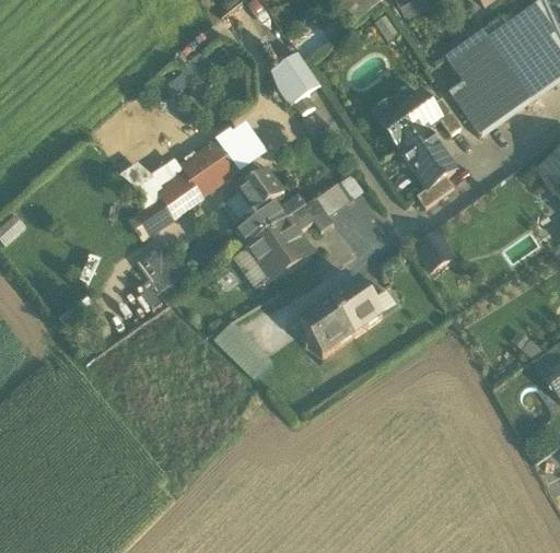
[(342,0),(357,18),(378,0),(342,0)]
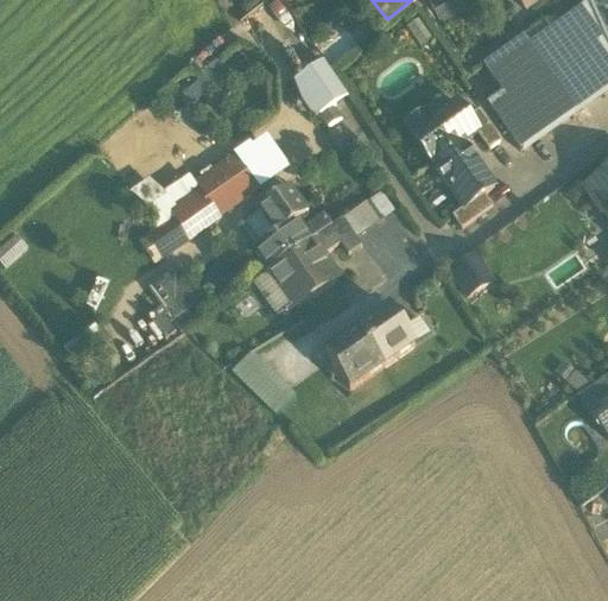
[(467,6),(463,0),(431,0),(442,19),(467,6)]
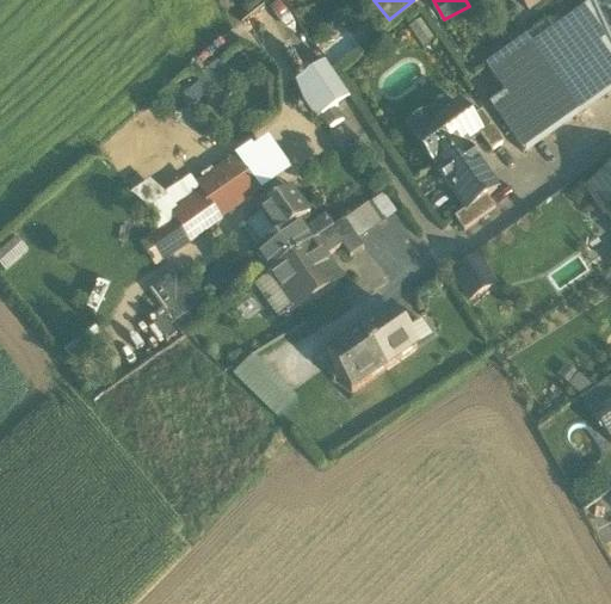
[(551,25),(531,39),(579,108),(610,85),(610,42),(592,0),(587,0),(551,25)]
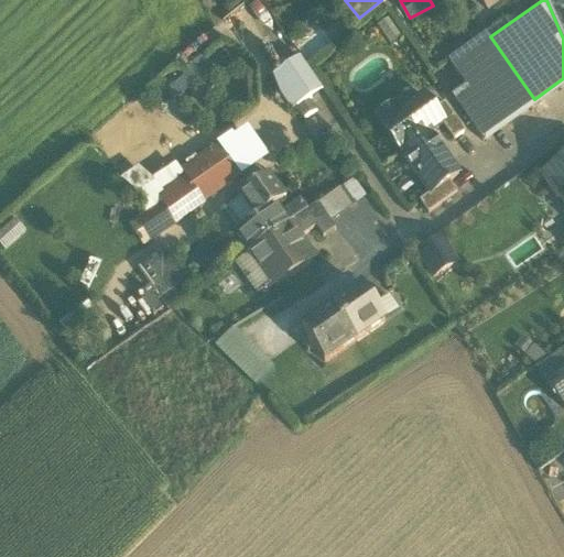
[(503,15),(485,29),(490,36),(509,23),(503,15)]
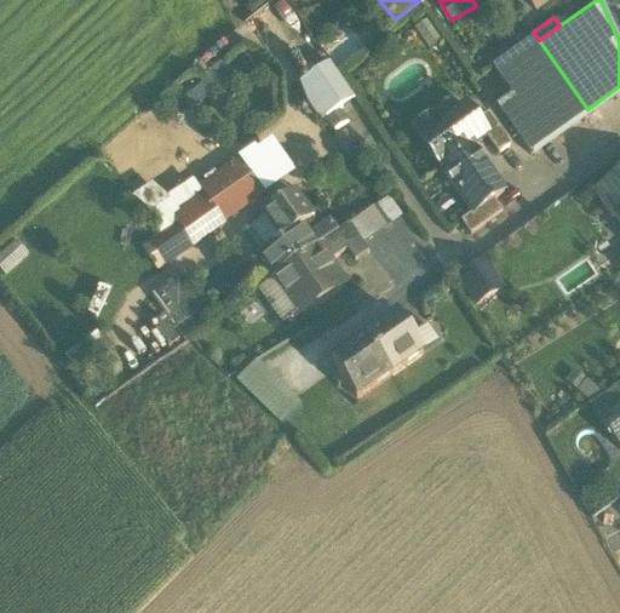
[(530,149),(587,109),(539,40),(533,32),(492,61),(512,90),(497,101),(530,149)]
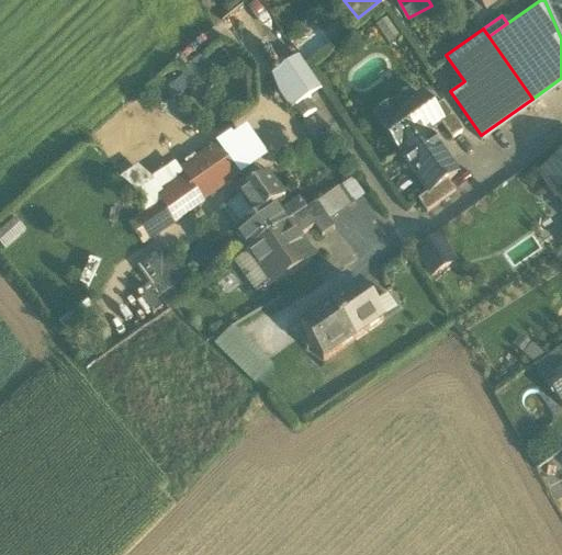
[(213,65),(201,51),(187,63),(200,77),(213,65)]
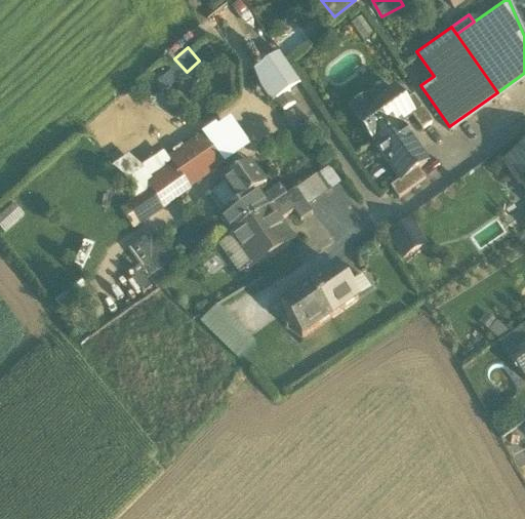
[(278,48),(255,65),(276,95),(287,87),(299,79),(278,48)]
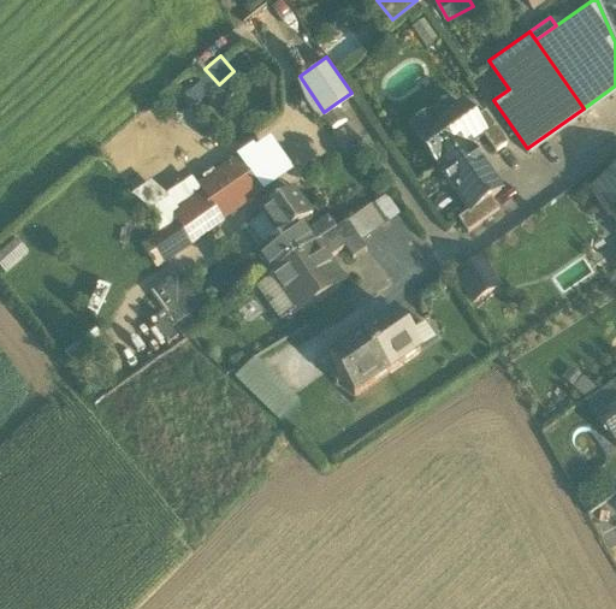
[(217,84),(206,72),(184,92),(195,104),(217,84)]
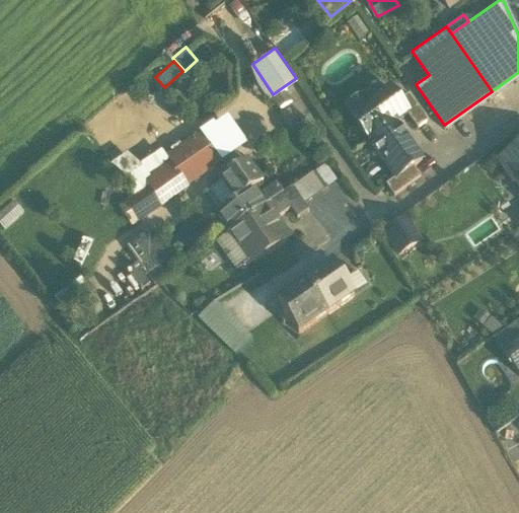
[(352,112),(369,136),(394,118),(394,119),(406,110),(408,108),(399,96),(390,84),(369,98),(363,91),(347,102),(353,111),(352,112)]
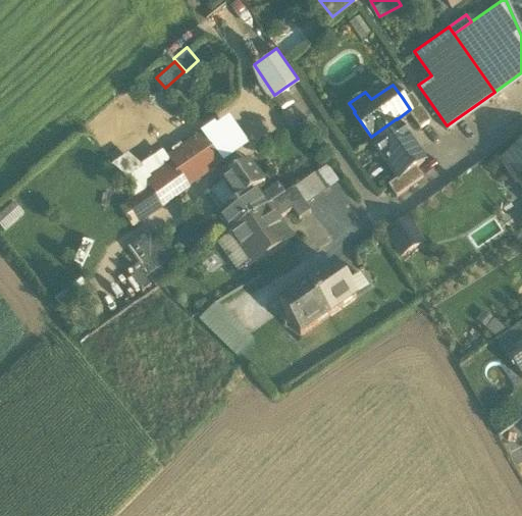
[(274,95),(282,104),(293,97),(285,87),(274,95)]
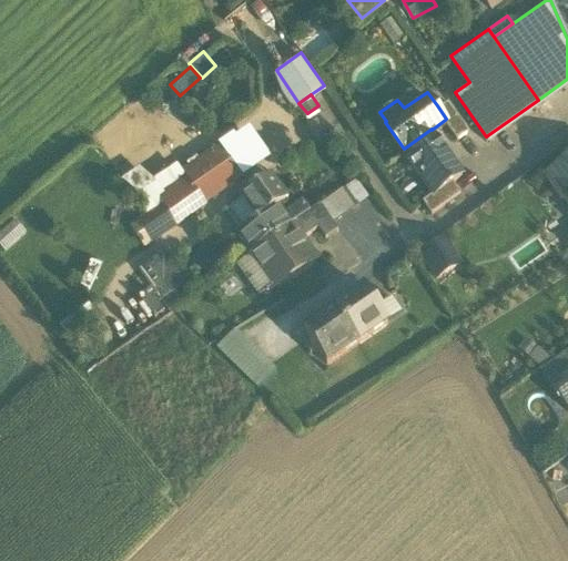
[(445,120),(456,135),(468,126),(448,98),(437,105),(446,119),(445,120)]
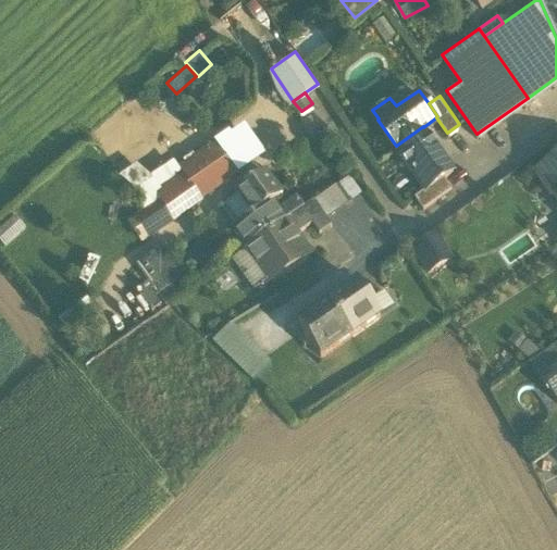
[(250,125),(236,135),(247,153),(265,141),(250,125)]
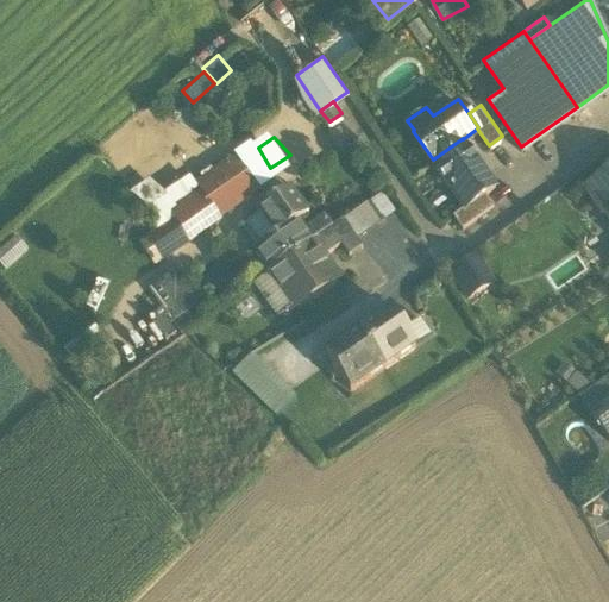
[(495,183),(463,139),(463,138),(433,160),(464,204),(465,205),(484,190),(495,183)]
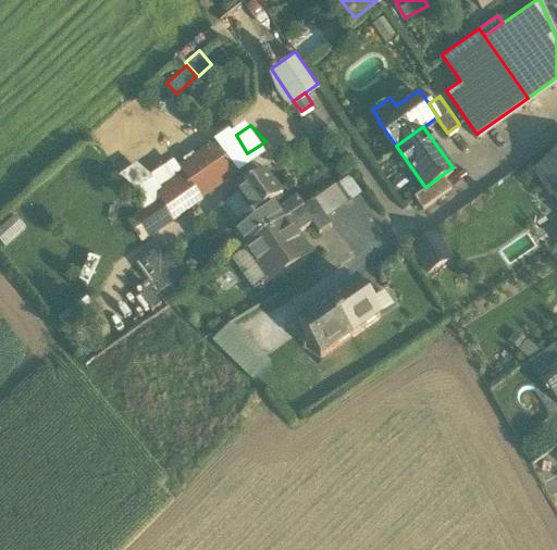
[(213,144),(189,161),(190,162),(182,169),(199,192),(207,187),(207,186),(231,169),(213,144)]
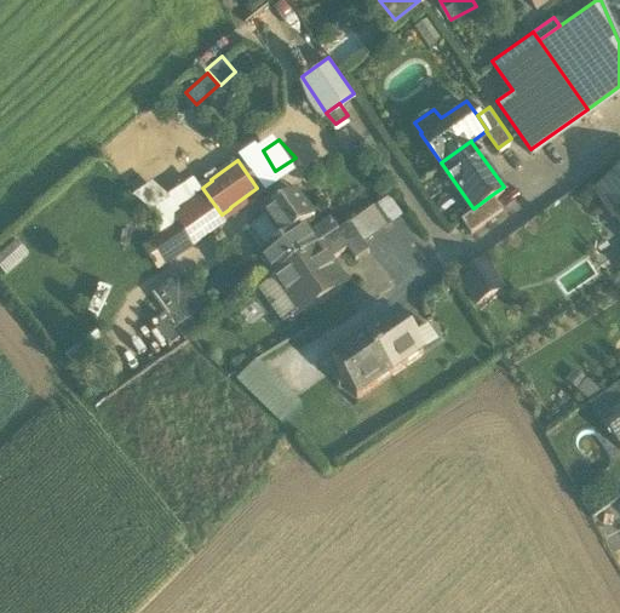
[(619,168),(596,187),(613,211),(619,206),(619,168)]
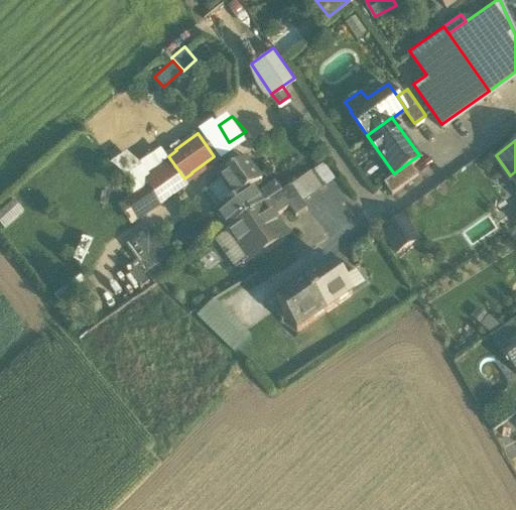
[(139,159),(142,162),(148,171),(168,156),(160,144),(139,159)]
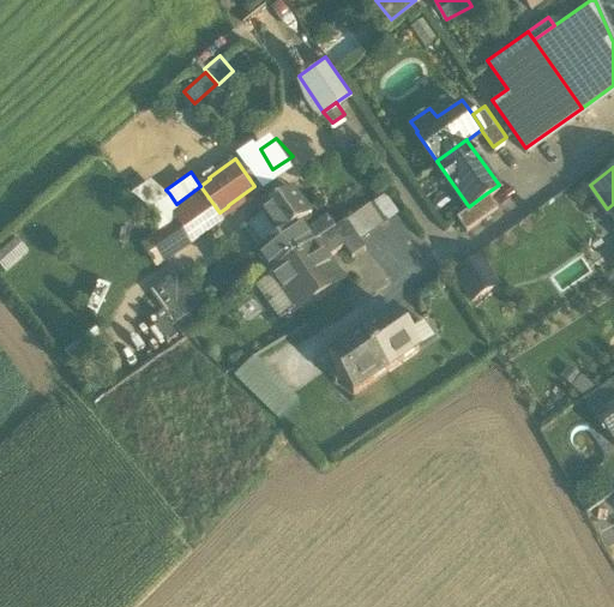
[(290,182),(260,204),(262,206),(280,230),(298,216),(298,217),(299,217),(311,209),(290,182)]
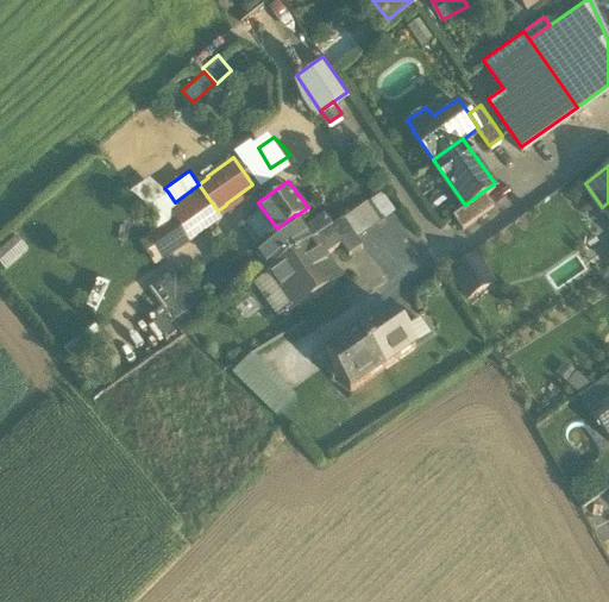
[(148,232),(163,254),(200,229),(198,225),(218,211),(199,185),(175,202),(174,202),(180,211),(161,223),(148,232)]
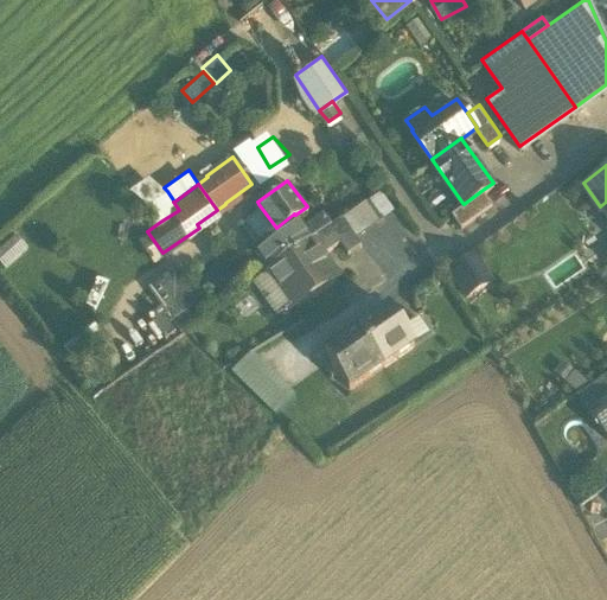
[(381,187),(364,199),(377,218),(394,206),(381,187)]
